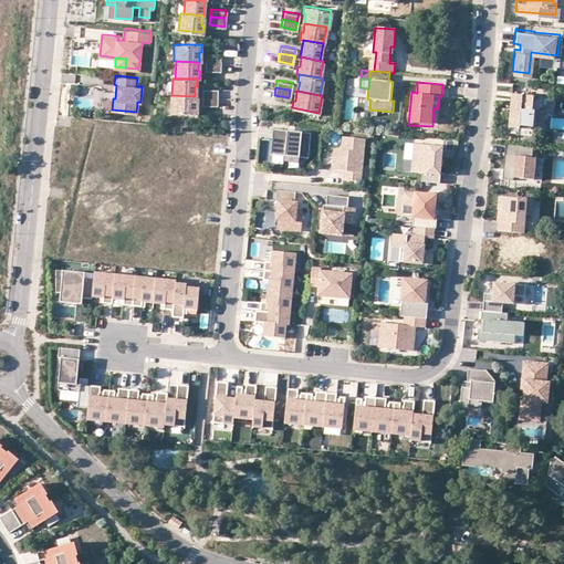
[(543,95),(510,92),(507,132),(518,133),(519,124),(532,125),(533,108),(542,110),(543,95)]
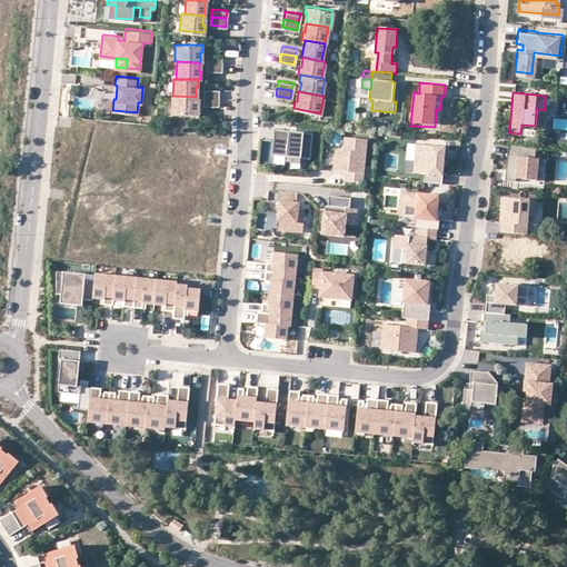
[(197,97),(196,97),(172,96),(171,96),(170,112),(198,113),(199,106),(196,106),(197,97)]
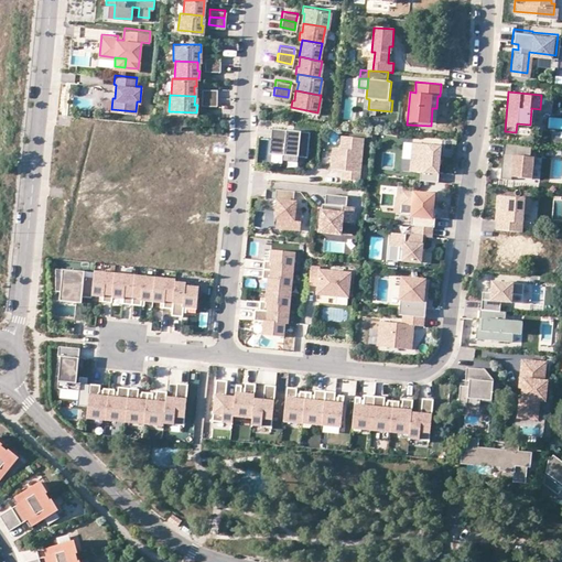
[(529,133),(530,125),(517,123),(516,132),(529,133)]
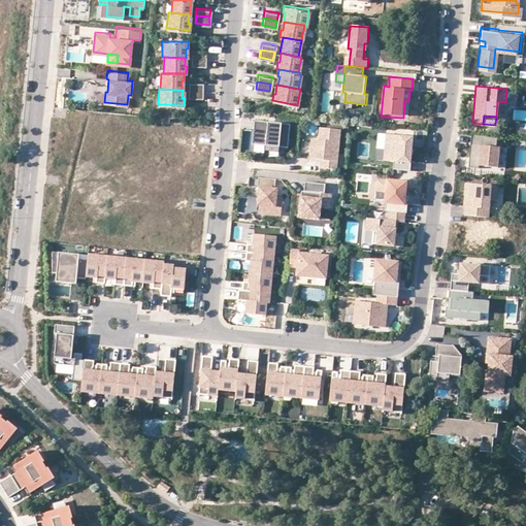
[(278,144),(287,145),(290,122),(274,121),(274,123),(270,123),(270,120),(254,119),(252,142),(265,143),(278,144)]
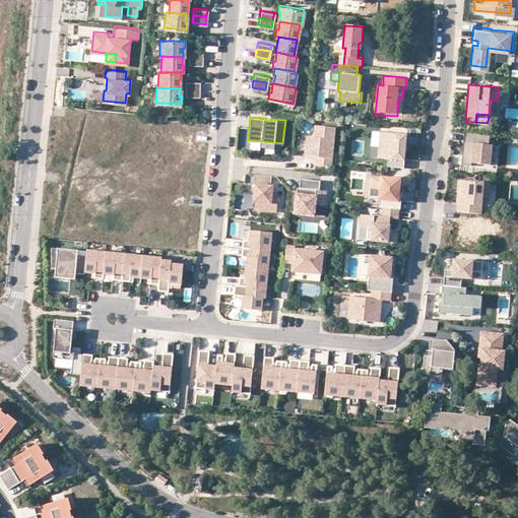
[(314,163),(330,164),(334,125),(314,123),(313,131),(315,131),(315,134),(313,134),(306,133),(304,153),(315,154),(314,163)]
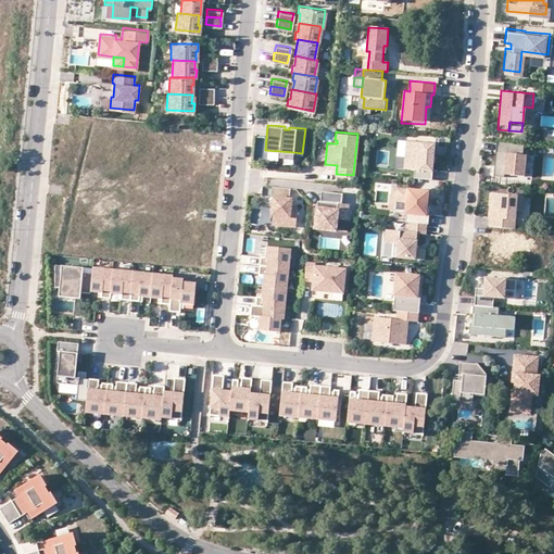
[(404,158),(405,141),(398,140),(395,156),(404,158)]
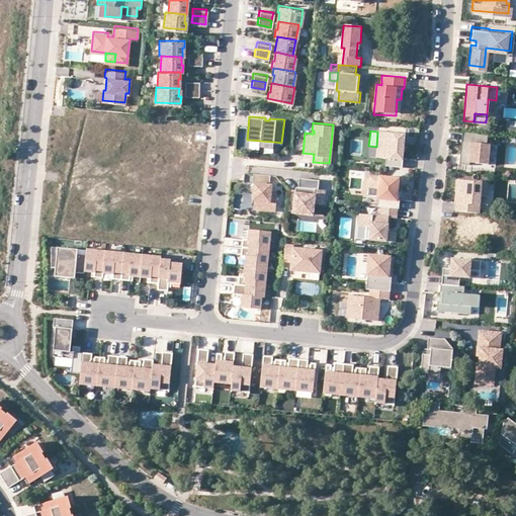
[(401,167),(405,134),(377,132),(376,147),(375,157),(384,158),(383,165),(401,167)]
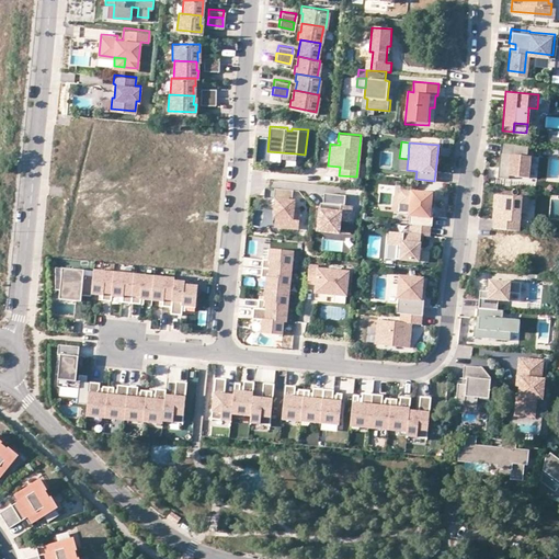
[(527,157),(528,147),(502,144),(500,155),(504,156),(503,163),(500,163),(498,179),(509,180),(510,175),(515,177),(515,178),(529,180),(532,158),(527,157)]
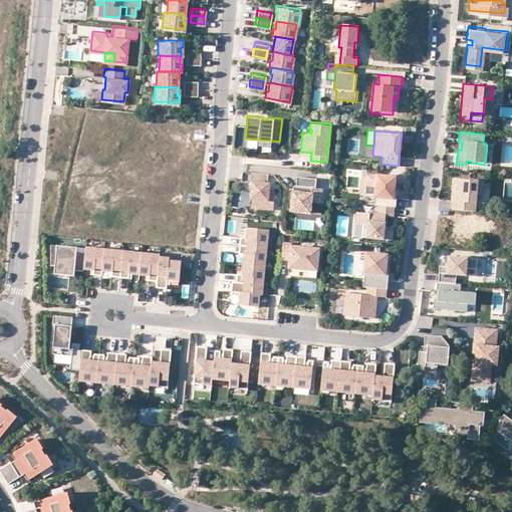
[(267,183),(268,174),(251,172),(250,182),(252,182),(251,198),(252,198),(251,207),(272,210),(274,193),(268,192),(269,184),(267,183)]
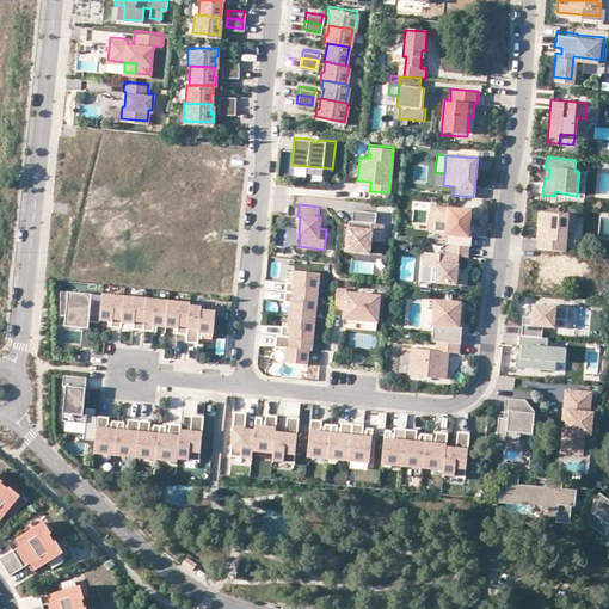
[(447,223),(448,207),(435,205),(434,221),(447,223)]
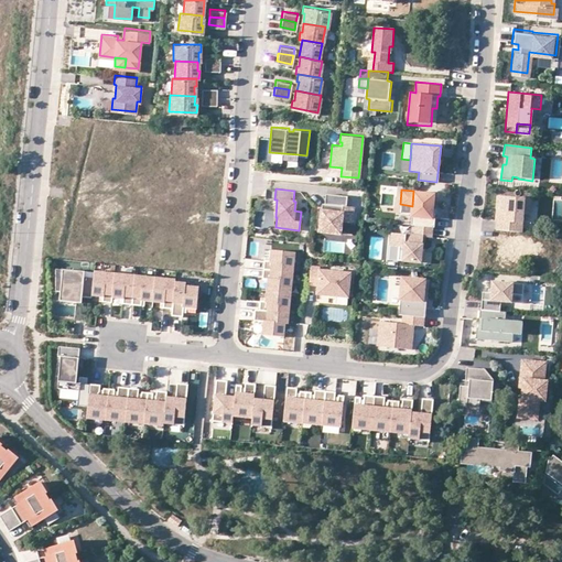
[(415,225),(432,226),(434,227),(435,217),(432,217),(433,208),(434,193),(413,191),(412,206),(410,224),(412,225),(415,225)]
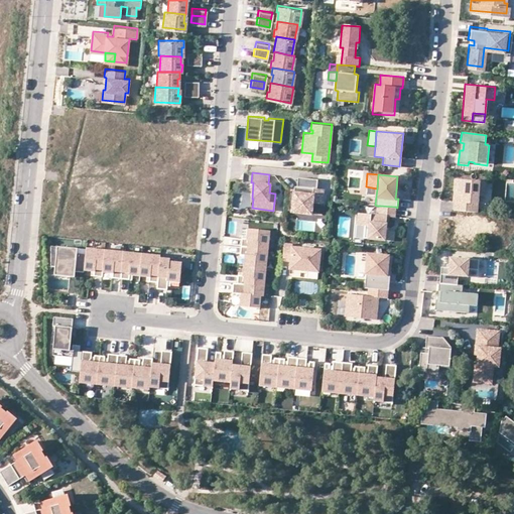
[(311,204),(322,205),(324,190),(316,189),(317,180),(298,178),(297,187),(296,194),(294,194),(292,213),(310,215),(311,204)]
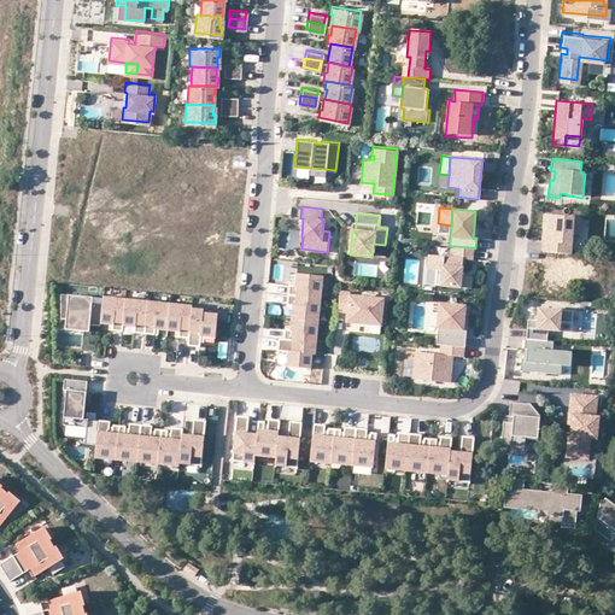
[(579,233),(580,217),(545,215),(544,229),(548,230),(546,240),(544,240),(544,251),(570,253),(572,232),(579,233)]
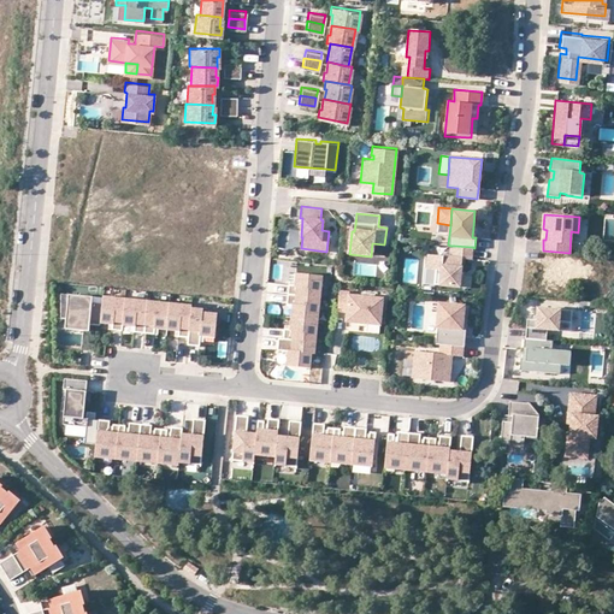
[(426,267),(436,267),(434,283),(470,287),(471,276),(460,275),(461,258),(471,258),(472,247),(454,246),(453,255),(427,253),(426,267)]
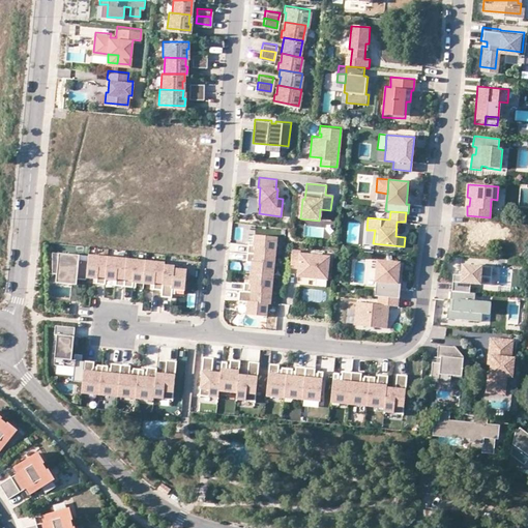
[(247,244),(246,253),(274,256),(276,236),(254,234),(253,241),(253,244),(247,244)]
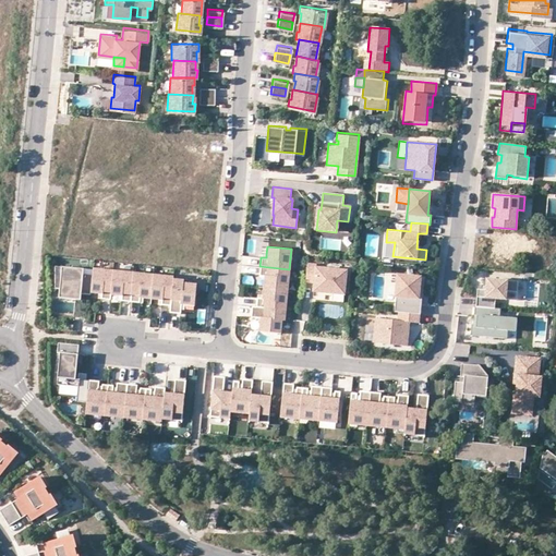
[(55,263),(55,285),(59,286),(58,294),(80,297),(80,291),(89,292),(89,290),(92,272),(82,270),(83,266),(55,263)]
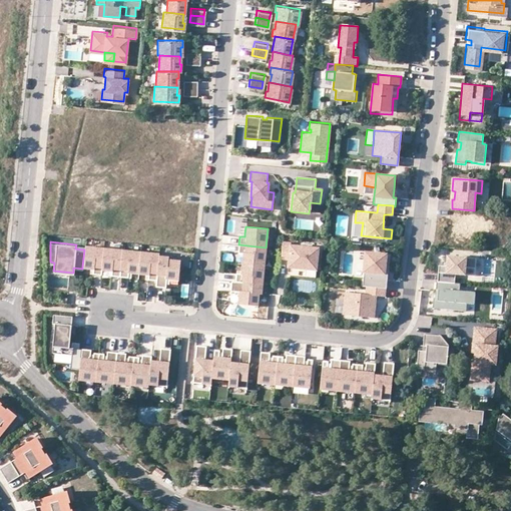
[(291,242),(283,241),(281,258),(289,259),(288,270),(316,272),(319,247),(291,245),(291,242)]
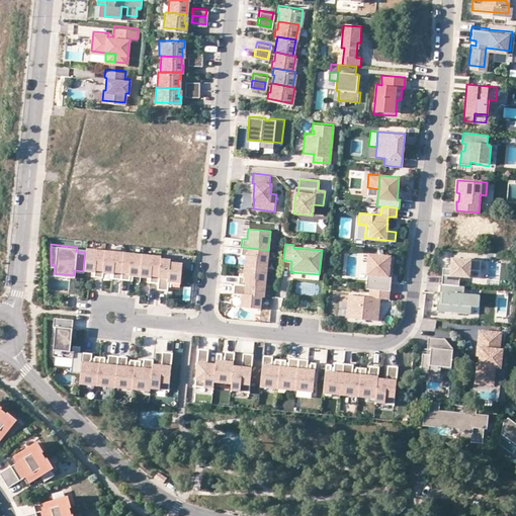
[(102,271),(104,248),(86,246),(85,252),(83,269),(90,269),(93,270),(93,274),(101,275),(102,271)]
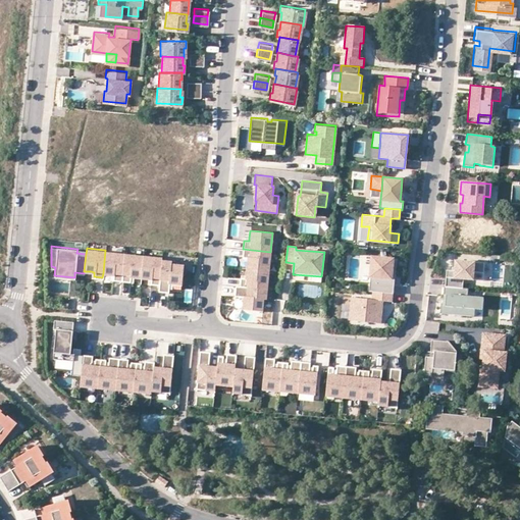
[(270,252),(243,249),(242,257),(247,258),(247,261),(246,267),(269,270),(270,252)]
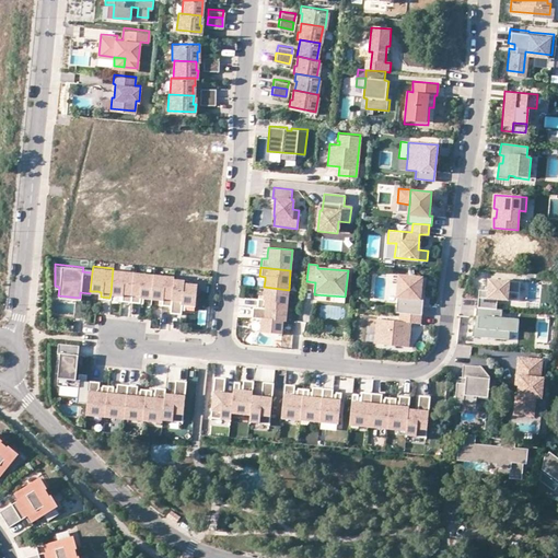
[(130,300),(134,270),(113,268),(111,293),(117,293),(121,294),(120,299),(130,300)]
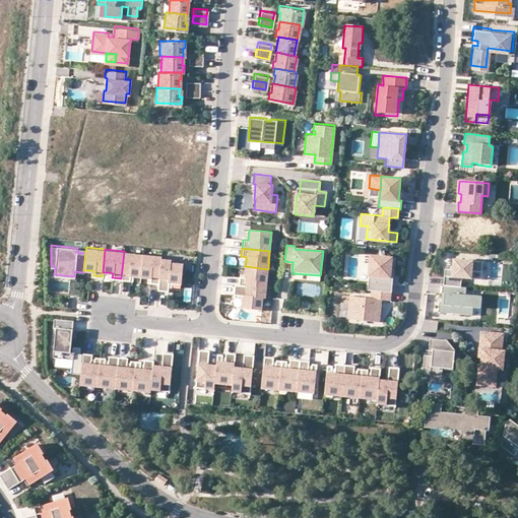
[(142,253),(124,251),(121,278),(129,279),(130,274),(133,275),(140,275),(142,253)]
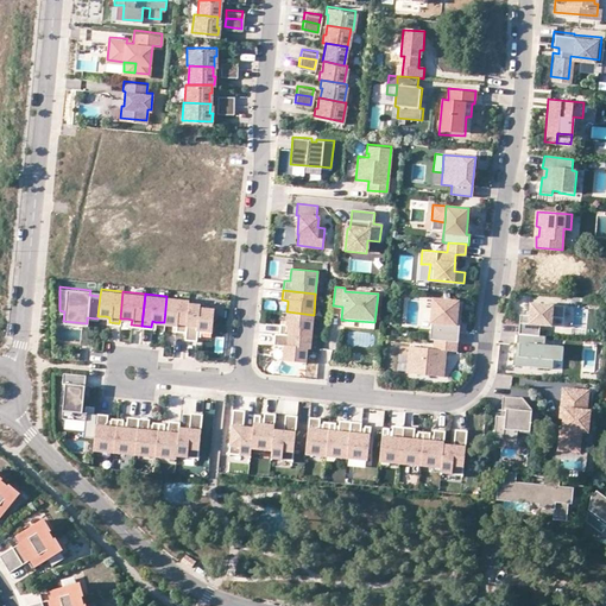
[(188,301),(189,298),(166,296),(164,322),(171,323),(176,323),(175,329),(185,330),(188,301)]
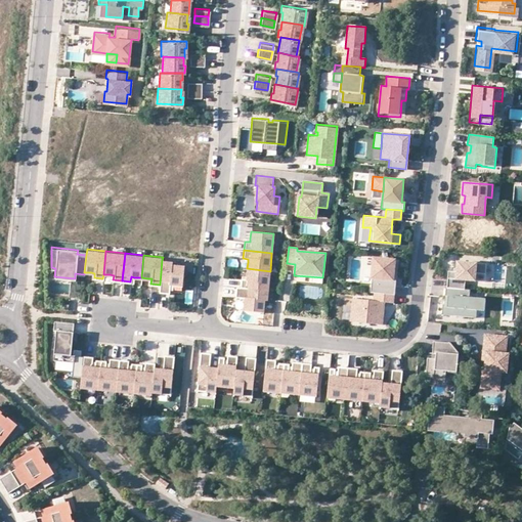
[(392,293),(392,294),(393,285),(391,285),(392,278),(394,278),(396,259),(372,257),(368,291),(374,292),(392,293)]
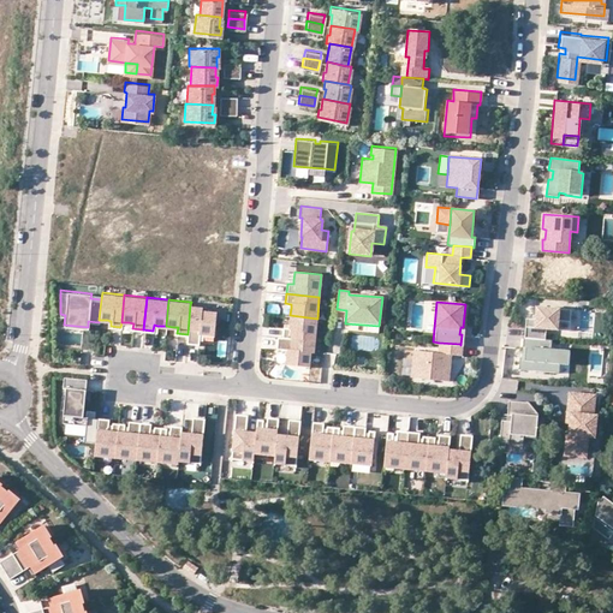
[(202,305),(190,304),(188,334),(186,341),(198,343),(198,338),(200,332),(203,333),(214,334),(216,310),(202,308),(202,305)]
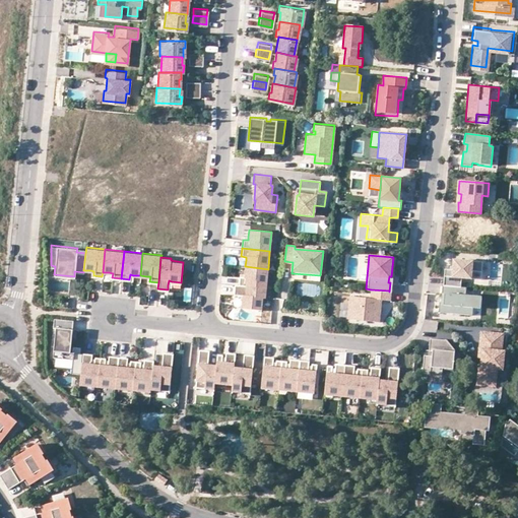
[(445,269),(444,285),(461,287),(462,278),(471,279),(472,271),(482,272),(483,262),(454,260),(453,270),(445,269)]
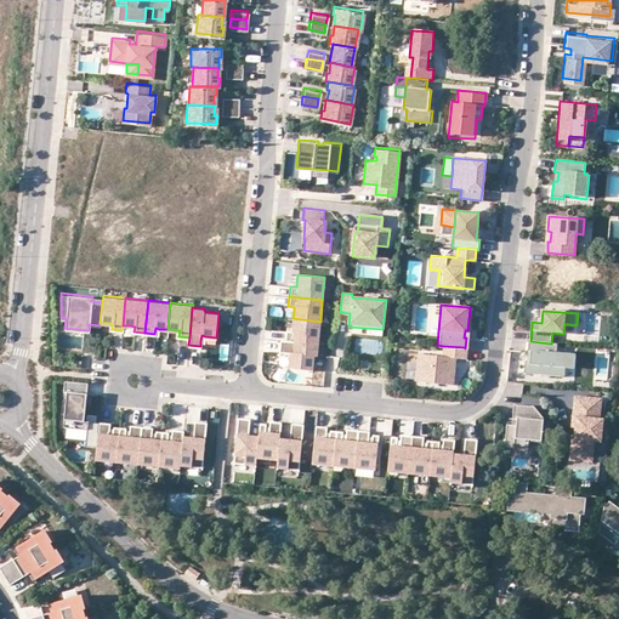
[(285,330),(285,340),(318,344),(321,322),(293,318),(291,327),(291,330),(285,330)]
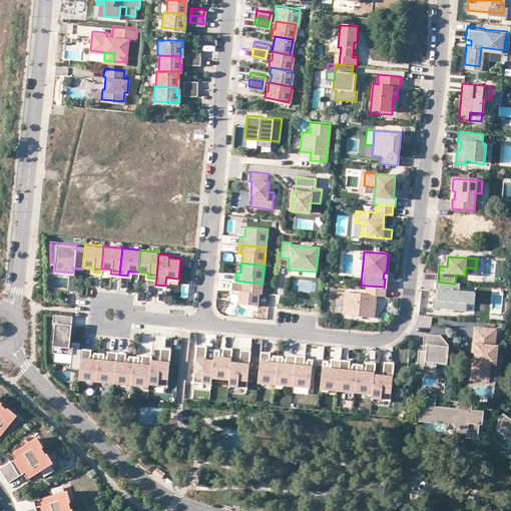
[(237,303),(258,306),(259,294),(262,294),(263,284),(235,281),(231,281),(229,291),(234,291),(238,292),(238,295),(237,303)]
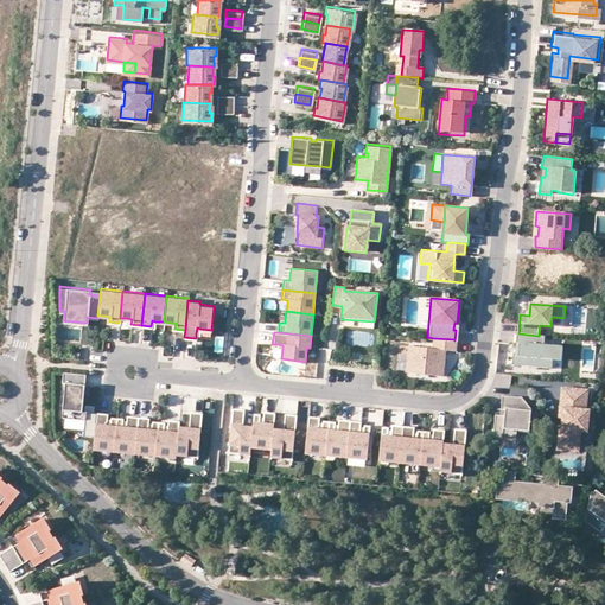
[(454,339),(433,338),(432,346),(443,348),(453,349),(454,339)]
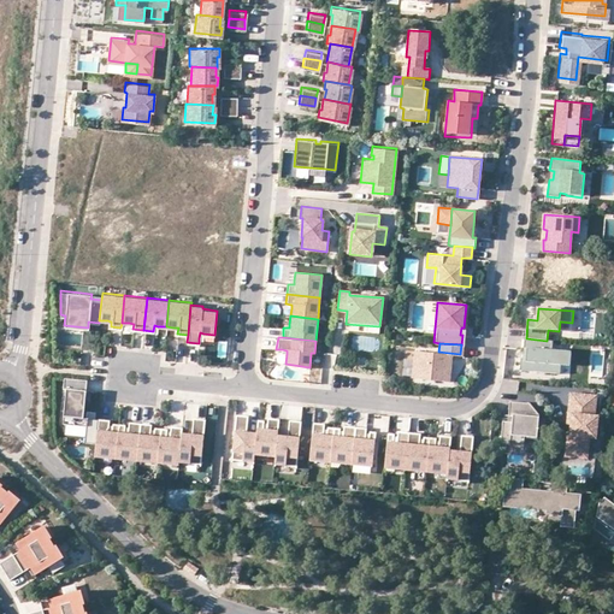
[(447,379),(449,353),(438,352),(413,349),(411,376),(447,379)]
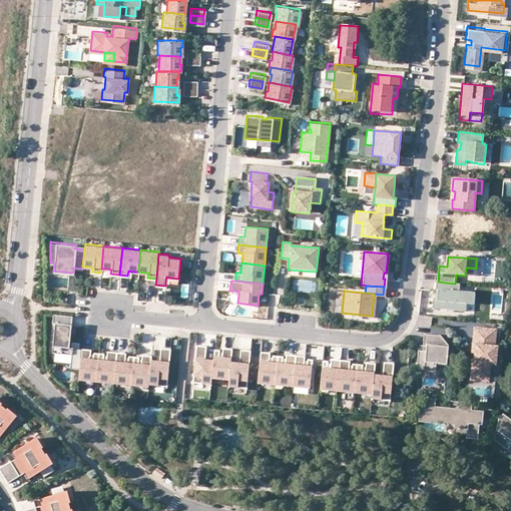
[(275,306),(277,294),(270,293),(268,304),(275,306)]
